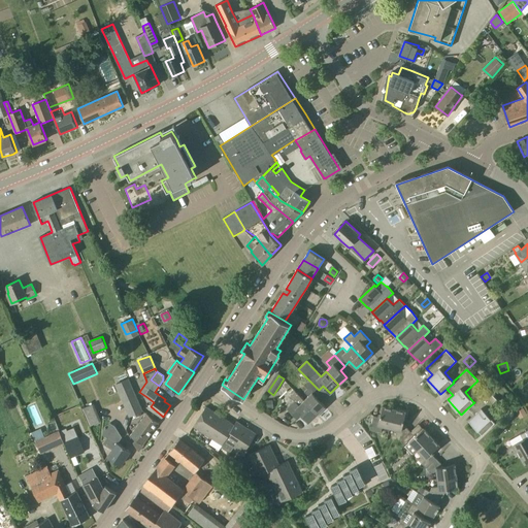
[(483,382),(489,388),(495,382),(489,375),(483,382)]
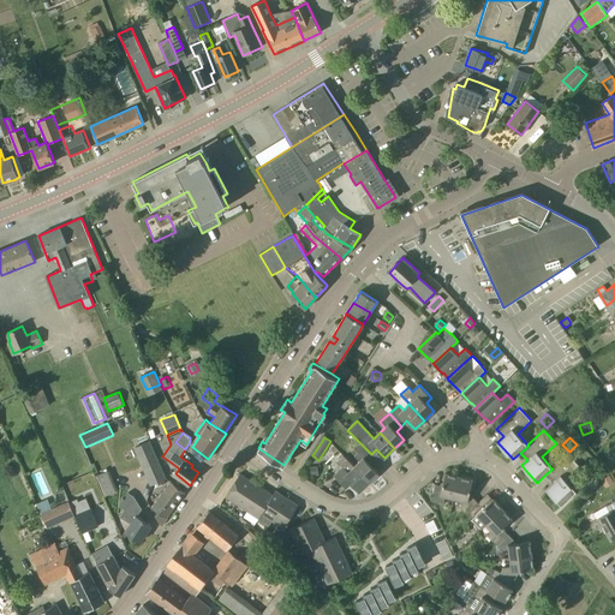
[(165,479),(167,478),(149,440),(135,447),(153,485),(157,483),(165,479)]
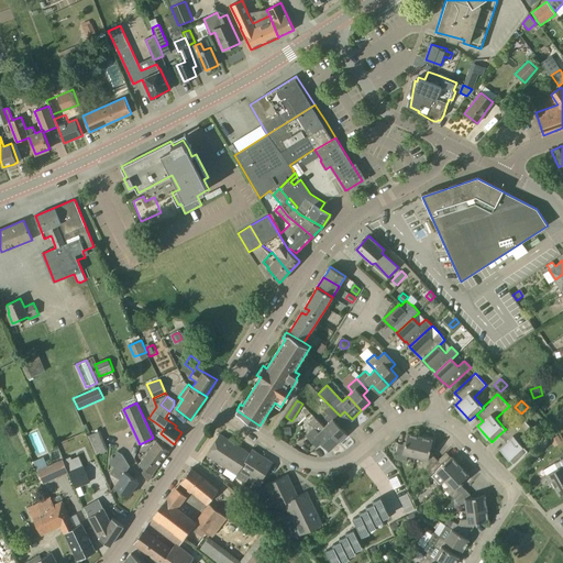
[(335,421),(340,416),(329,405),(323,409),(328,415),(324,418),(329,422),(324,427),(338,441),(348,433),(335,421)]
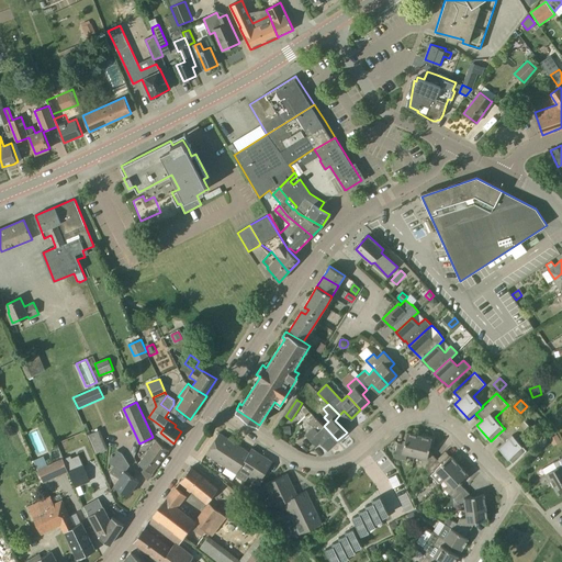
[(513,462),(527,449),(517,439),(530,426),(518,414),(504,428),(505,428),(497,435),(504,441),(499,446),(498,447),(513,462)]
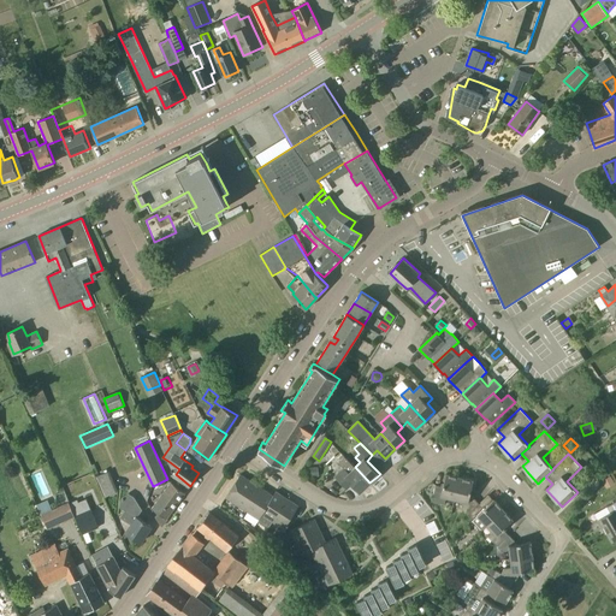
[(355,467),(345,456),(339,462),(344,467),(335,477),(347,489),(353,484),(360,492),(369,483),(355,467)]
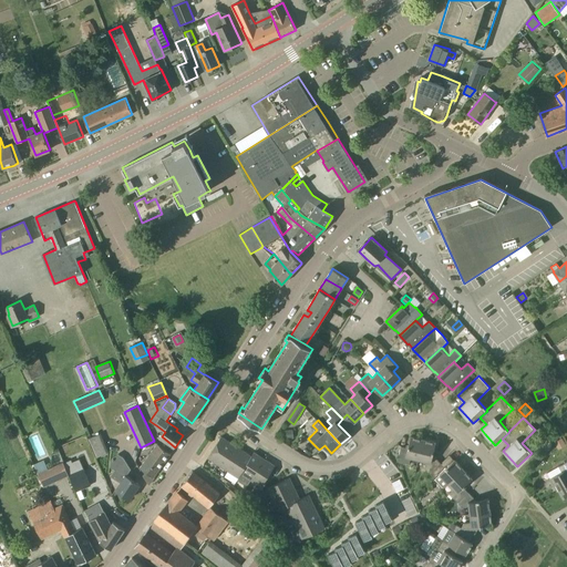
[(538,432),(545,439),(552,432),(545,425),(538,432)]
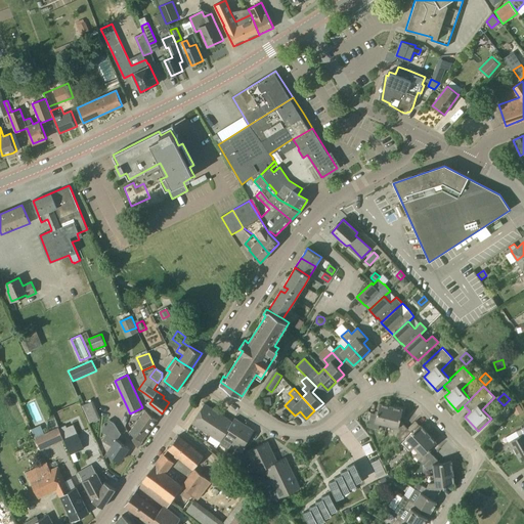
[(90,423),(101,418),(93,400),(82,404),(90,423)]
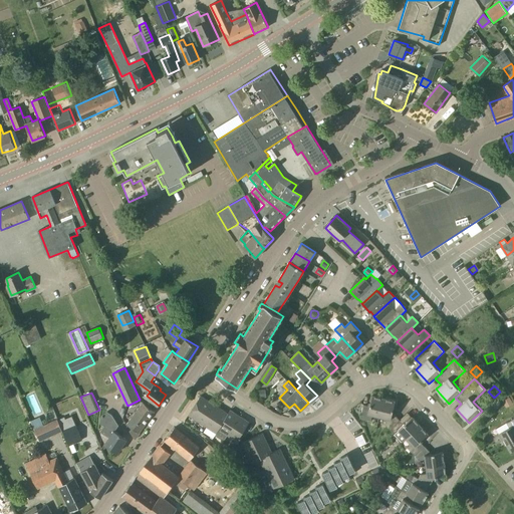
[(198,421),(210,402),(201,396),(189,415),(198,421)]
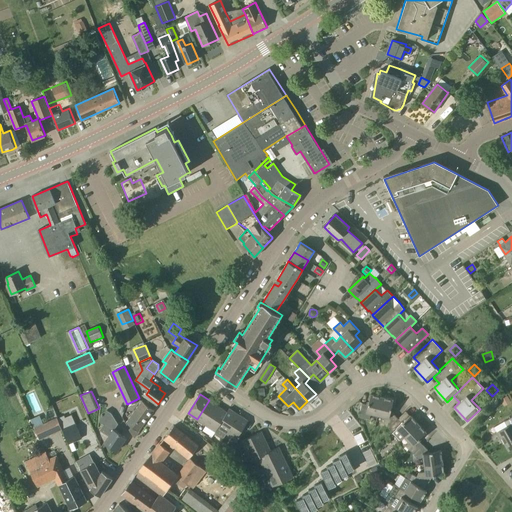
[(378,415),(382,397),(371,394),(368,404),(362,403),(359,416),(370,419),(371,413),(378,415)]
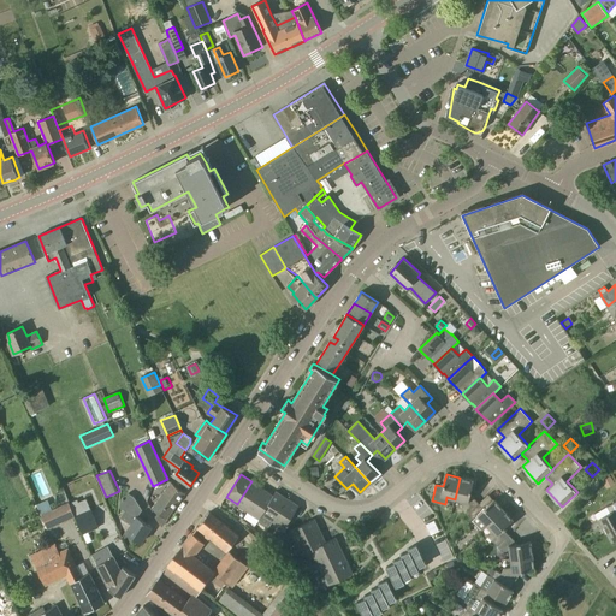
[(611,475),(603,480),(608,489),(615,484),(611,475)]
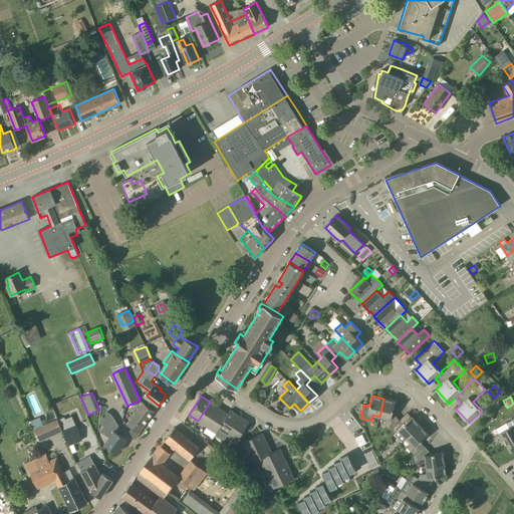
[(390,429),(400,420),(393,413),(396,401),(383,399),(379,417),(387,418),(386,425),(390,429)]
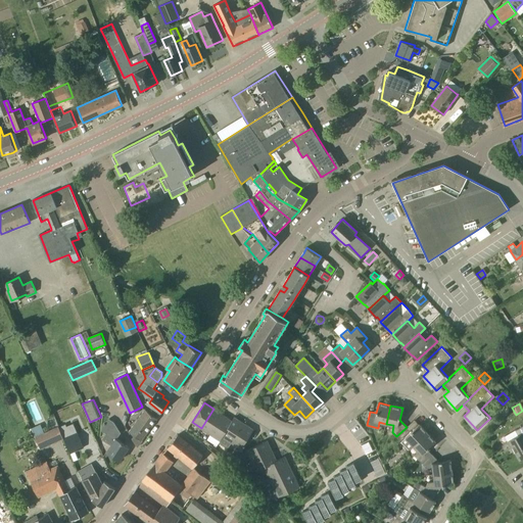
[(210,434),(223,415),(214,409),(201,428),(210,434)]
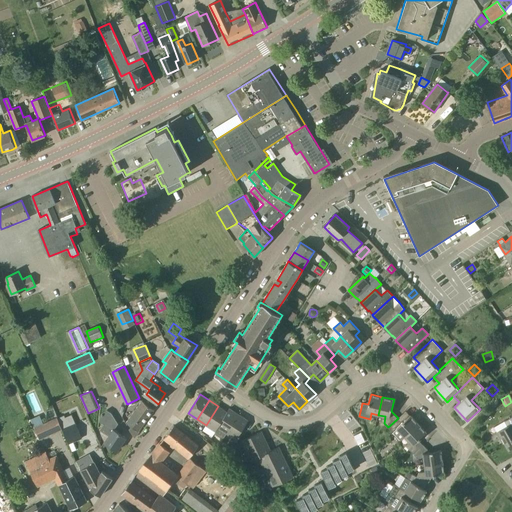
[(139,431),(154,409),(142,401),(127,423),(132,426),(130,429),(135,438),(140,431),(139,431)]
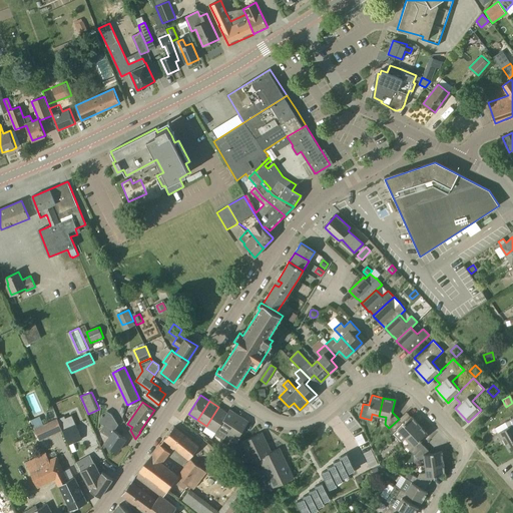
[(217,428),(227,413),(218,407),(206,426),(216,432),(218,429),(217,428)]
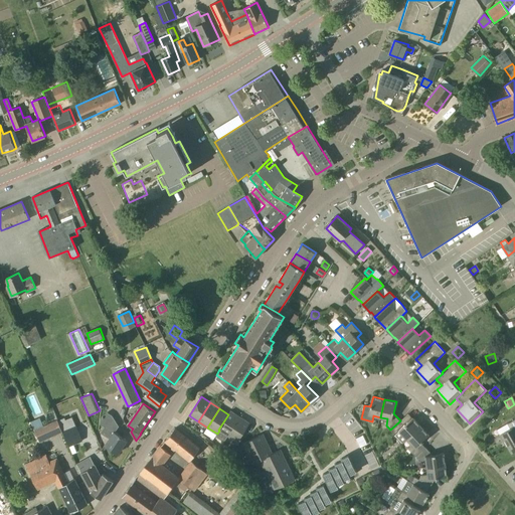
[(228,436),(240,416),(230,410),(228,414),(218,430),(219,431),(228,436)]
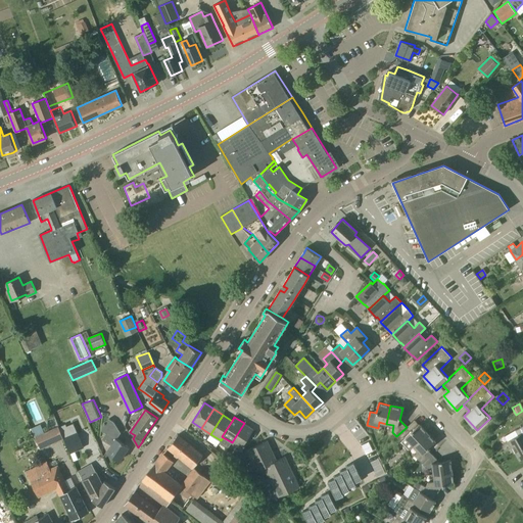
[(36,435),(45,431),(41,423),(32,427),(36,435)]
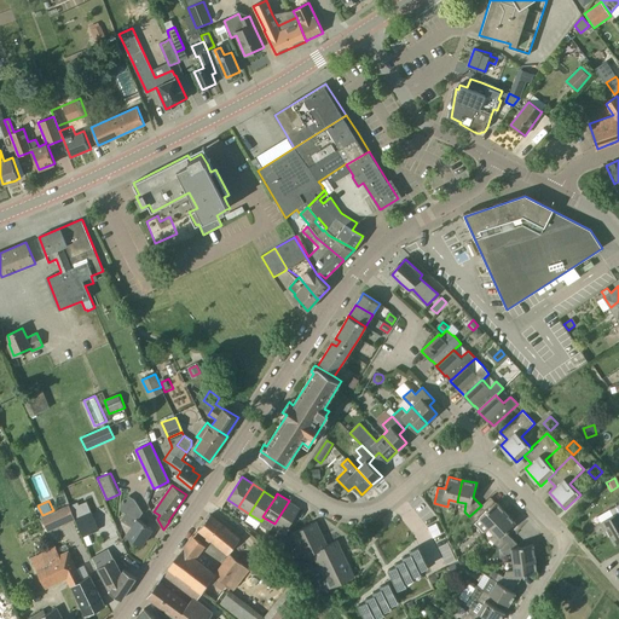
[(285,531),(300,508),(289,501),(275,524),(285,531)]
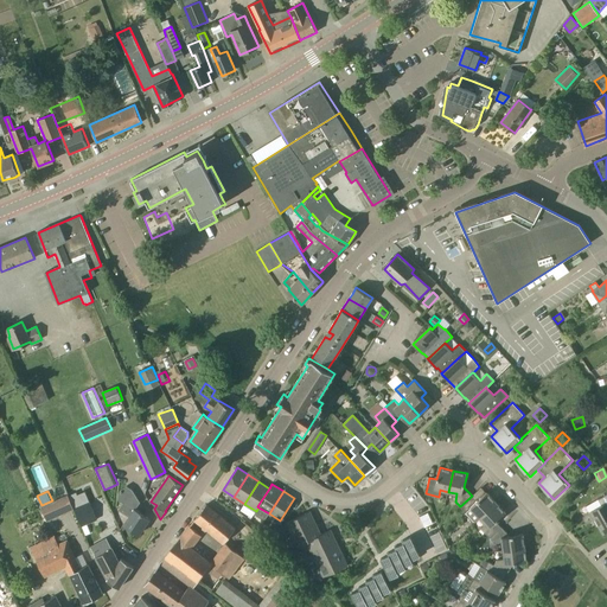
[(475,522),(497,503),(487,492),(478,502),(472,496),(460,506),(475,522)]
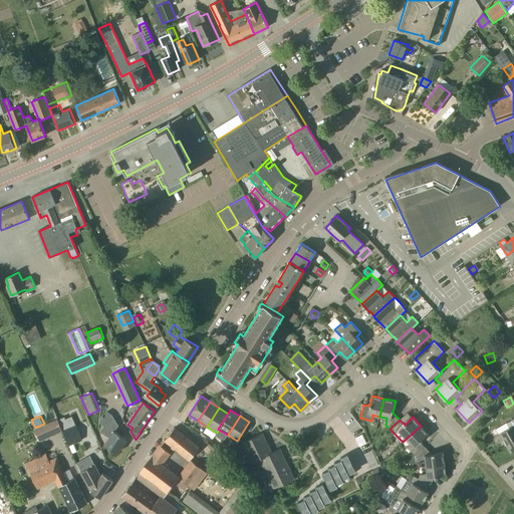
[(510,428),(499,434),(505,445),(507,444),(511,452),(513,449),(513,418),(507,423),(510,428)]
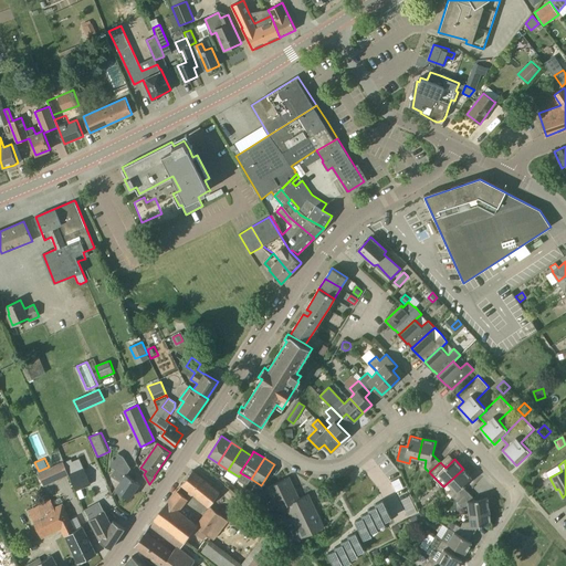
[(70,474),(69,473),(63,461),(38,472),(43,486),(69,474),(70,474)]
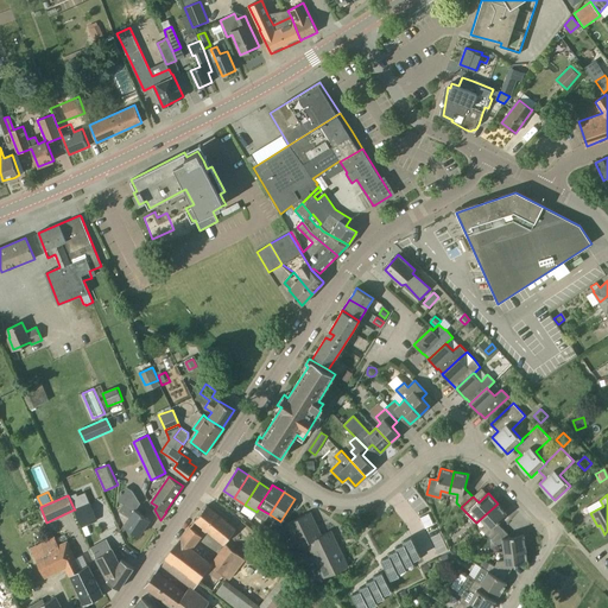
[(82,529),(86,526),(99,520),(89,501),(74,508),(75,510),(74,510),(77,519),(74,520),(76,525),(80,523),(82,529)]
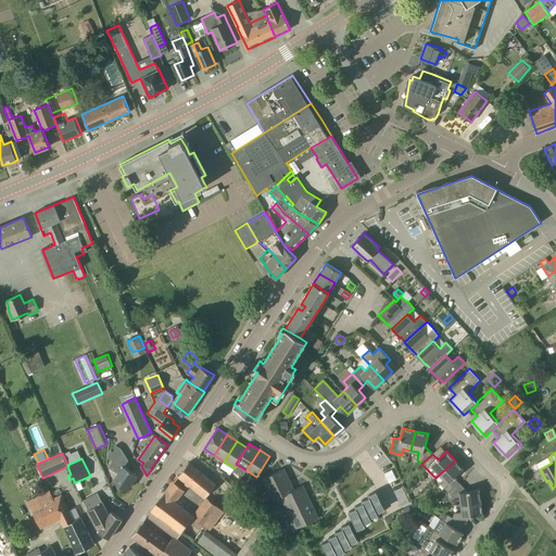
[(115,480),(127,490),(137,475),(115,460),(110,468),(119,475),(115,480)]
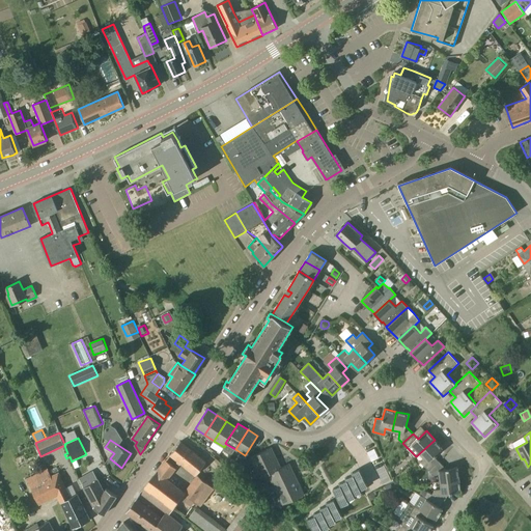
[(428,471),(439,460),(435,456),(443,448),(435,440),(416,456),(416,457),(420,453),(425,458),(421,463),(419,465),(422,467),(424,466),(428,471)]
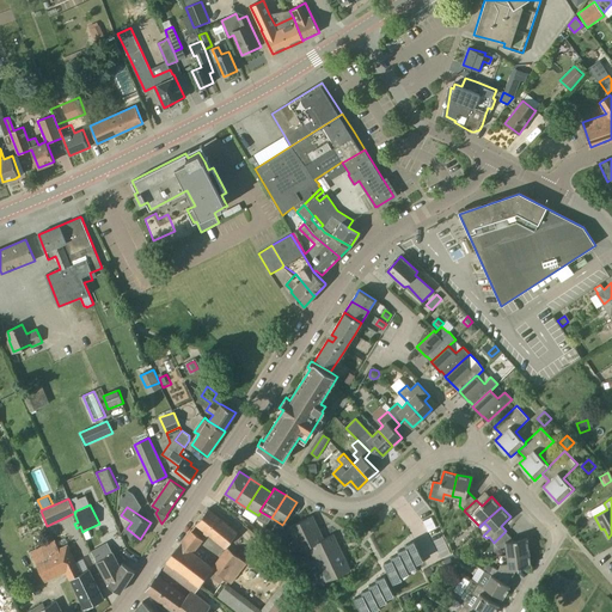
[(238,532),(209,509),(208,508),(197,522),(196,522),(195,524),(225,548),(238,532)]
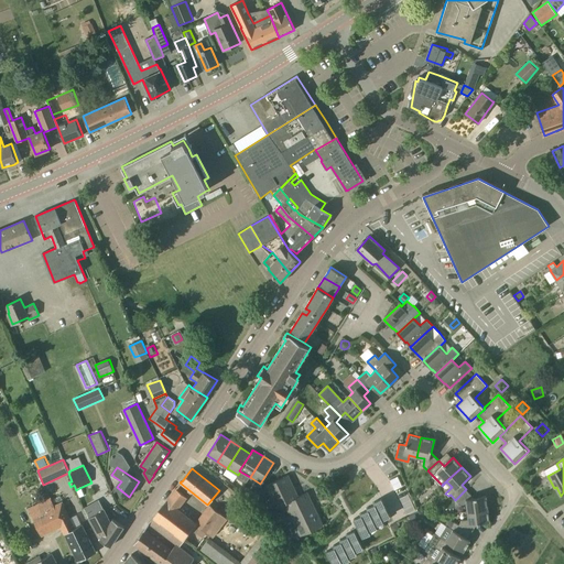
[(271,497),(293,486),(288,475),(266,486),(271,497)]
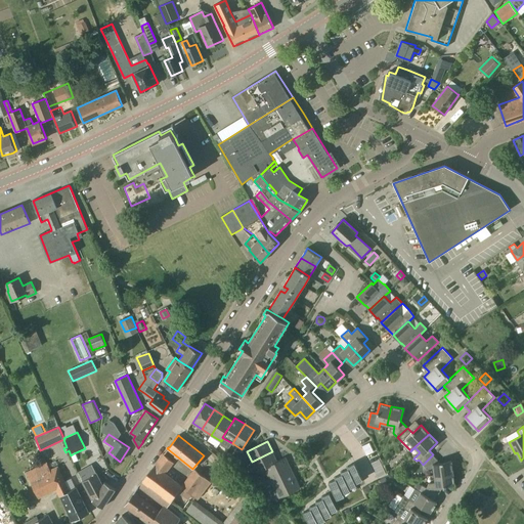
[(235,456),(228,451),(224,456),(231,462),(235,456)]
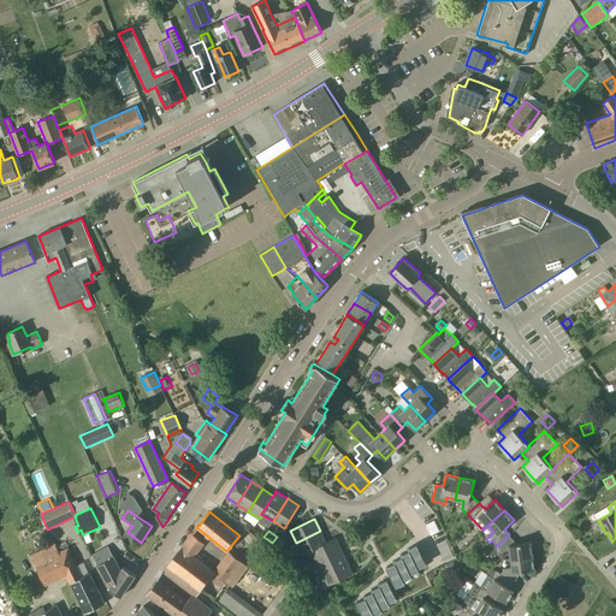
[(312,549),(326,543),(320,531),(296,543),(302,555),(312,550),(312,549)]
